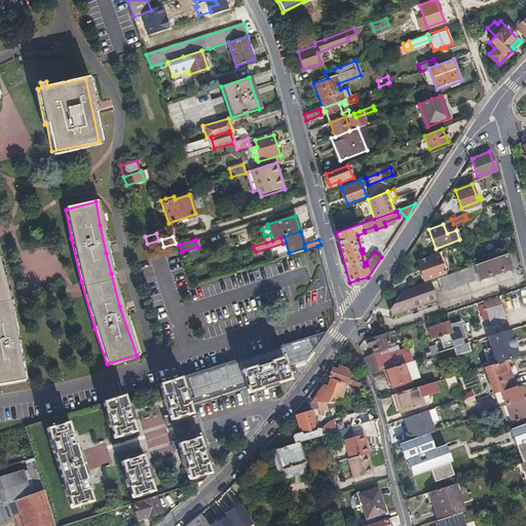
[(182,252),(184,260),(200,255),(197,247),(182,252)]
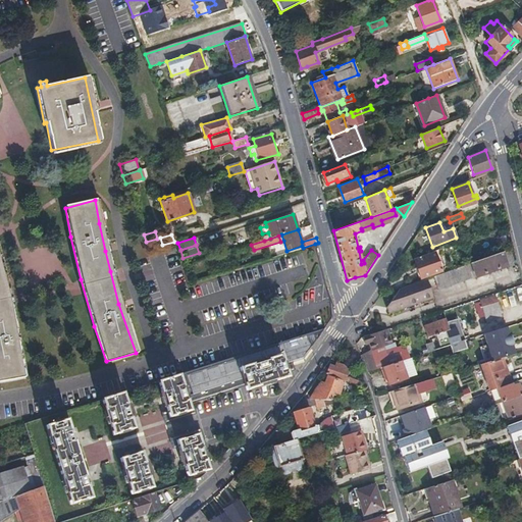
[(507,266),(502,252),(433,275),(438,289),(476,275),(477,277),(507,266)]
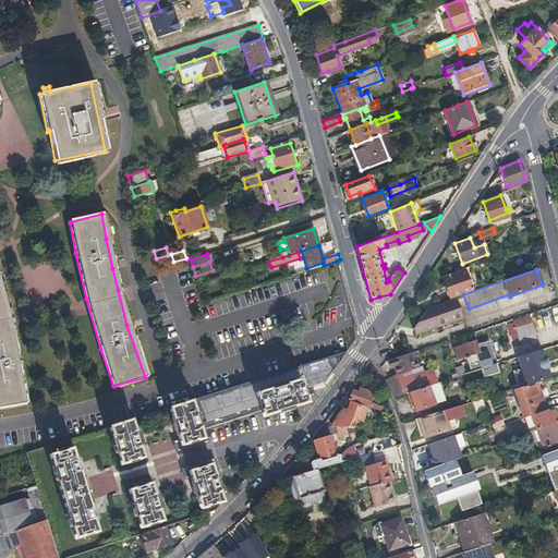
[(472,290),(464,270),(443,279),(450,299),(472,290)]
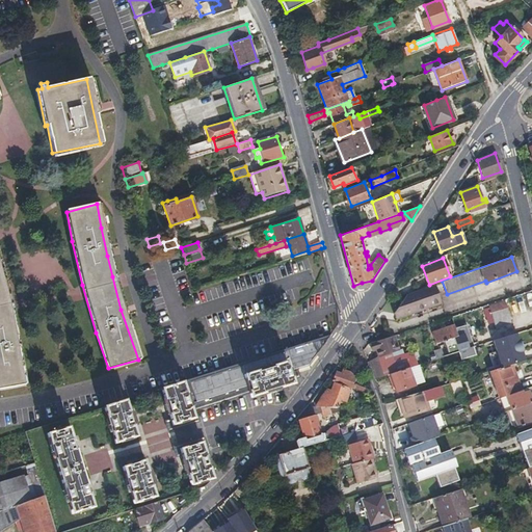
[(434,284),(403,294),(392,313),(394,318),(441,303),(434,284)]
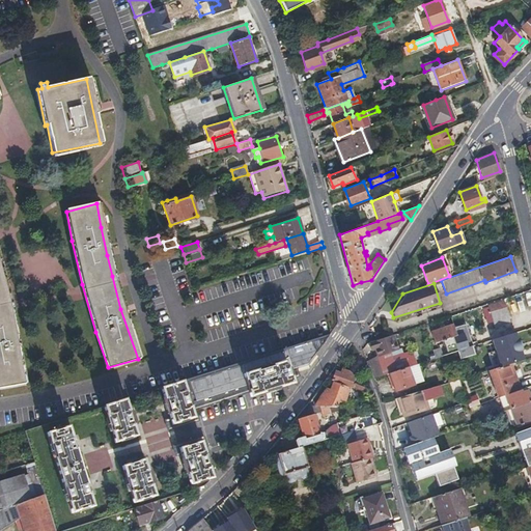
[(0,385),(20,379),(4,306),(0,291),(0,385)]
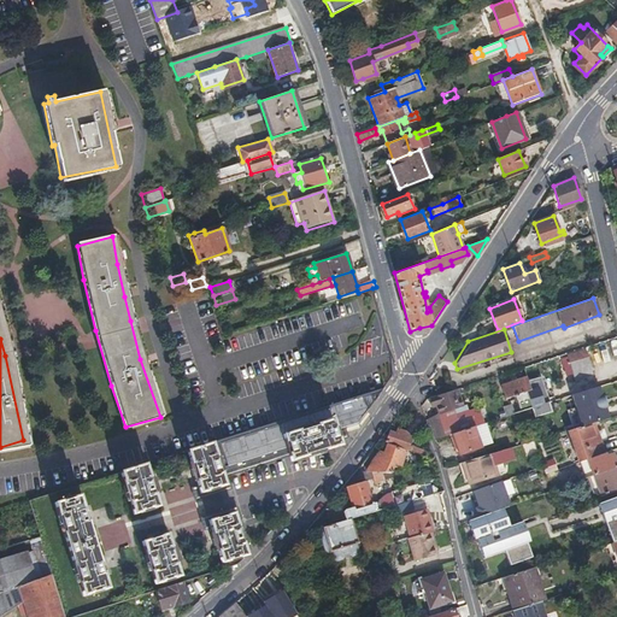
[(592,375),(585,351),(568,356),(574,380),(592,375)]
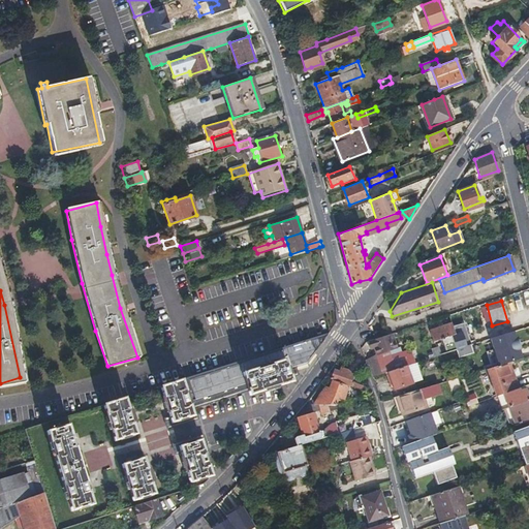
[(457,320),(450,322),(455,334),(461,332),(457,320)]
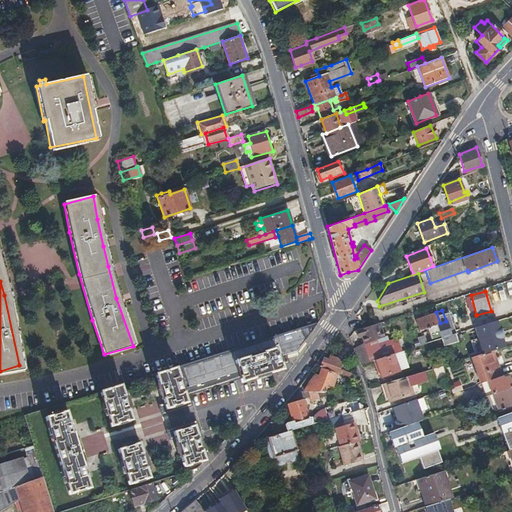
[(440,323),(436,312),(416,319),(420,330),(428,328),(433,341),(443,338),(438,324),(440,323)]
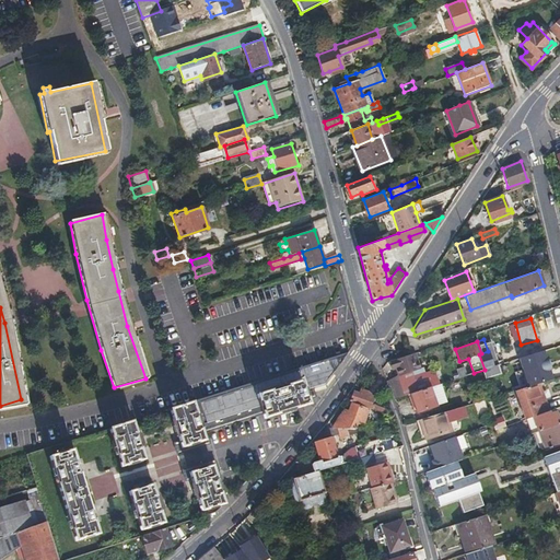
[(526,387),(538,384),(552,380),(544,350),(517,358),(526,387)]
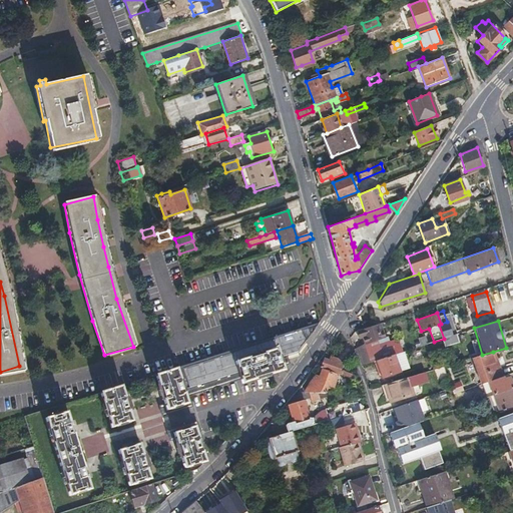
[(447,322),(441,324),(439,325),(444,339),(452,336),(447,322)]
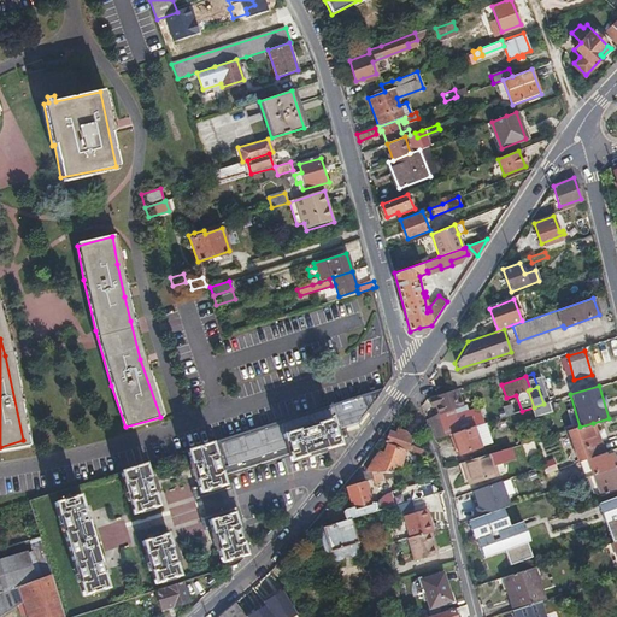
[(289,462),(339,446),(338,440),(334,430),(344,428),(356,423),(382,388),(184,451),(189,462),(186,464),(191,481),(194,480),(197,487),(199,494),(223,487),(217,466),(285,446),(287,457),(289,462)]
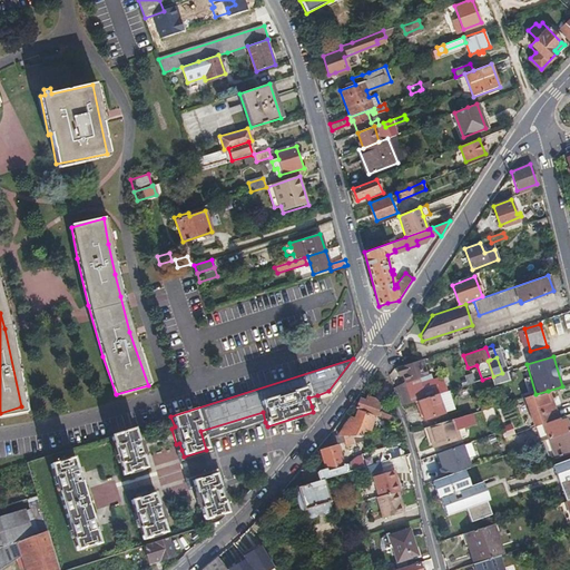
[(397,392),(402,406),(418,401),(435,395),(436,395),(432,381),(430,373),(426,375),(422,360),(395,369),(396,374),(403,373),(406,384),(394,387),(395,392),(397,392)]
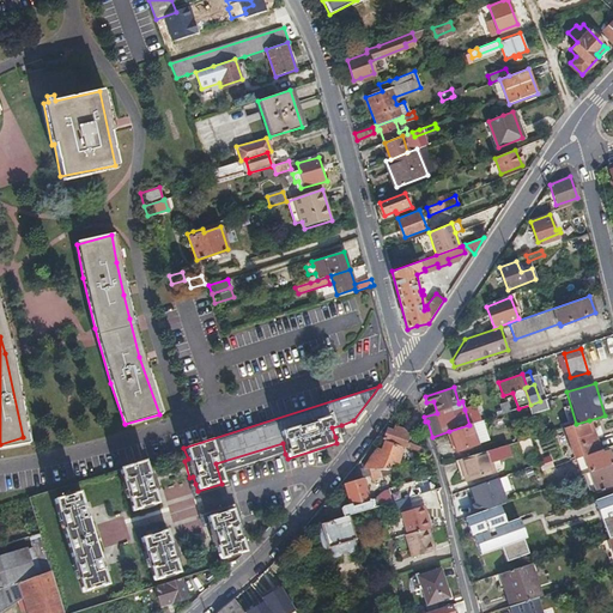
[(510,401),(499,405),(503,414),(513,411),(510,401)]
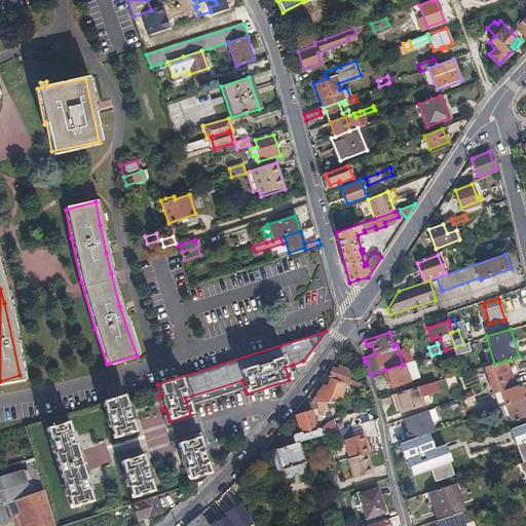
[(416,346),(399,351),(403,365),(405,364),(415,361),(419,359),(416,346)]
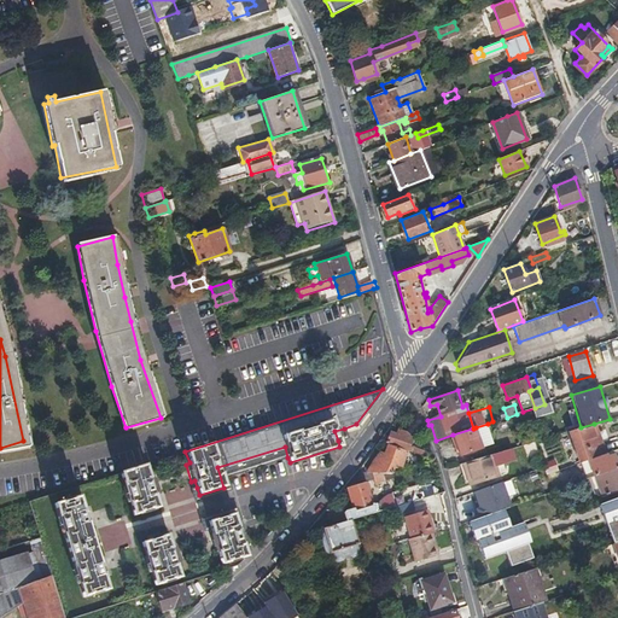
[(476,427),(482,447),(494,443),(488,424),(476,427)]
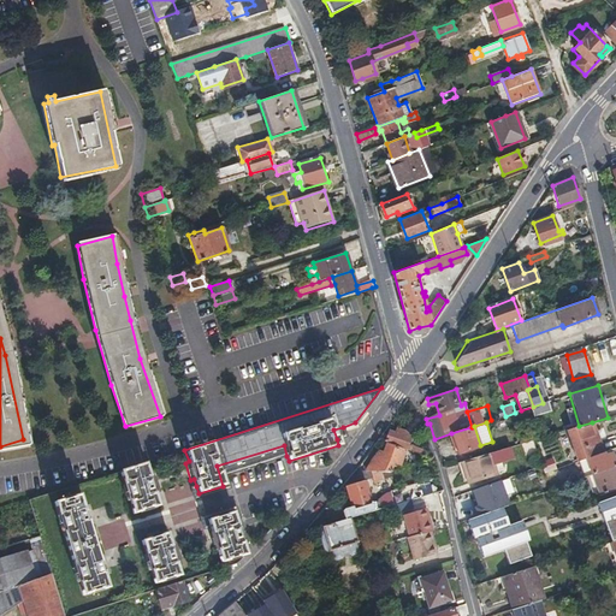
[(597,455),(602,452),(592,422),(579,426),(568,430),(578,462),(585,460),(597,455)]
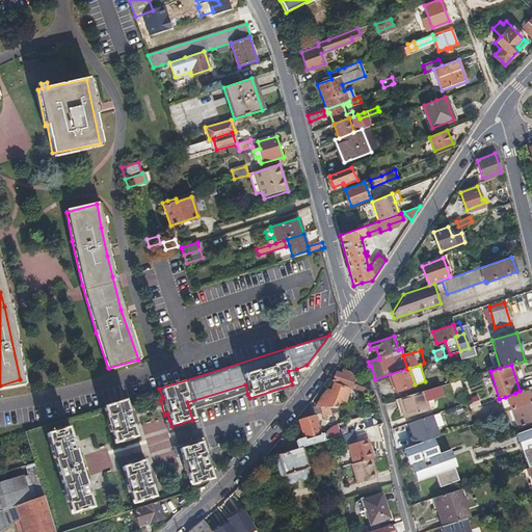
[(351,389),(356,378),(345,368),(343,371),(341,370),(335,382),(350,388),(351,389)]
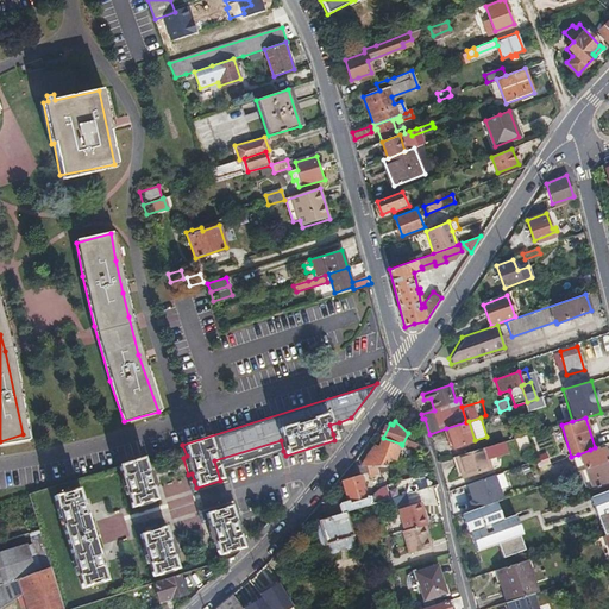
[(466,422),(465,422),(446,428),(452,449),(475,440),(469,421),(466,422)]
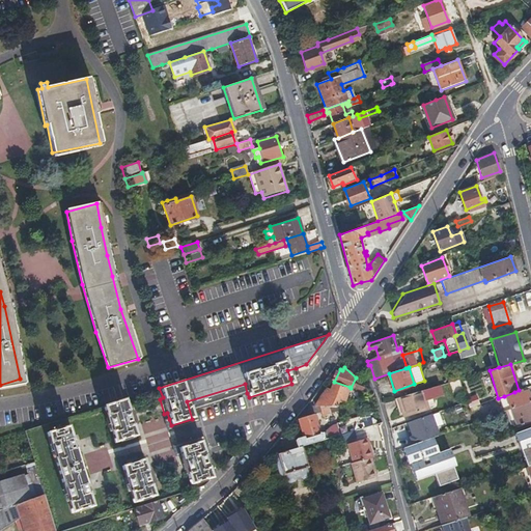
[(290,379),(298,375),(296,368),(287,370),(290,379)]
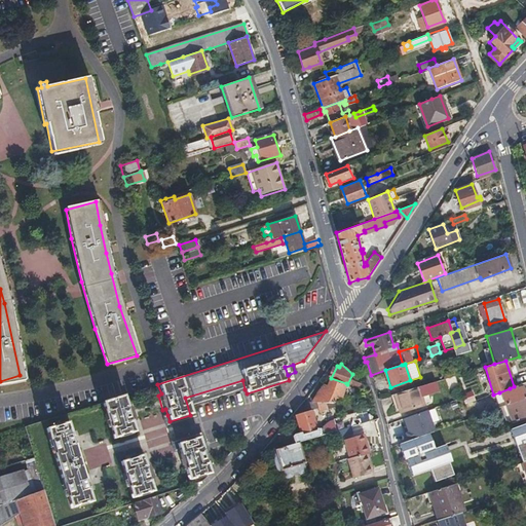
[(333,404),(336,396),(342,398),(346,383),(331,378),(329,378),(326,386),(322,384),(310,403),(329,404),(333,404)]
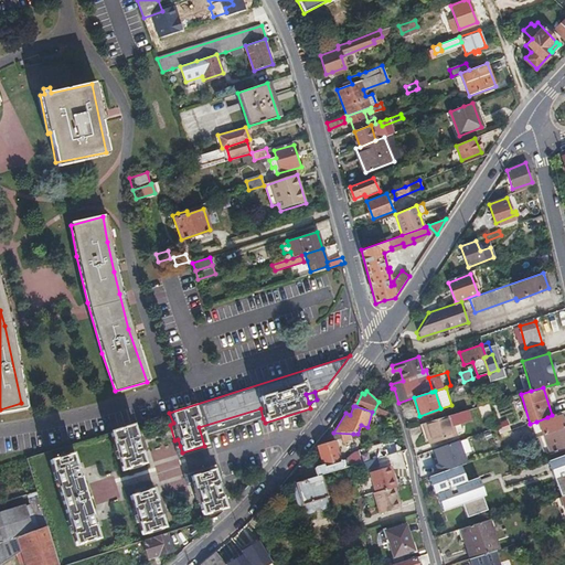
[(208,436),(263,418),(260,408),(199,427),(204,446),(182,452),(180,446),(173,448),(177,459),(211,448),(208,436)]
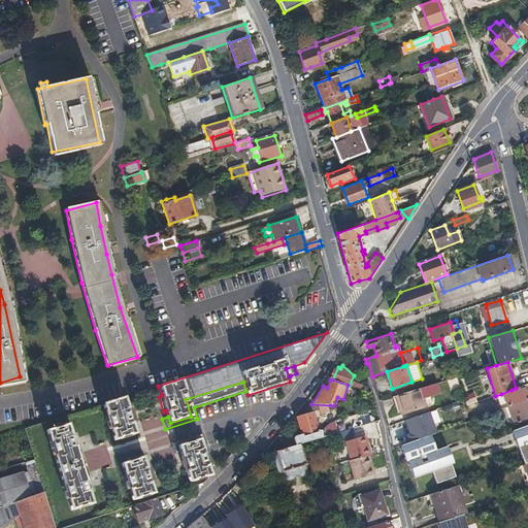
[(436,384),(395,396),(399,414),(425,406),(424,397),(438,392),(436,384)]
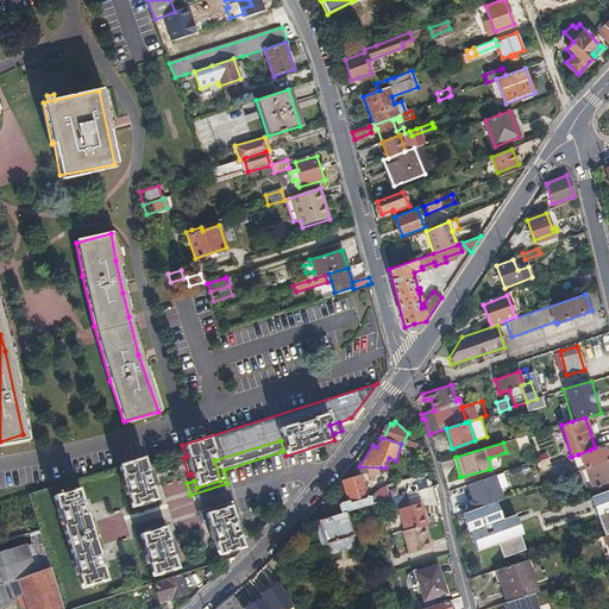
[(578,454),(584,470),(608,462),(604,447),(591,452),(590,450),(578,454)]
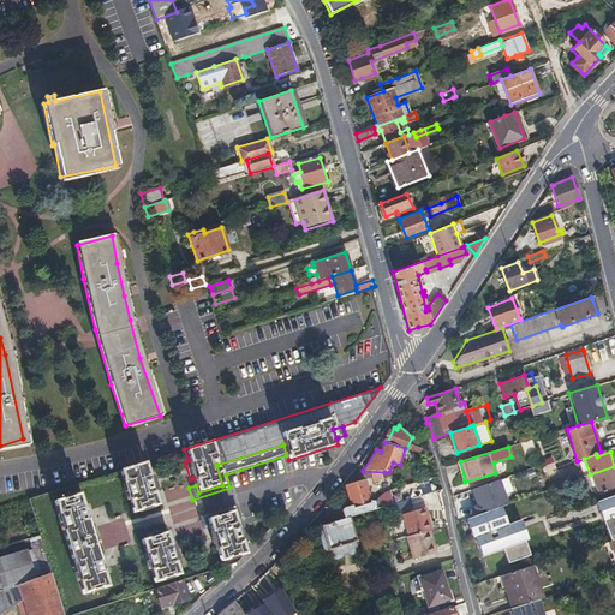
[(541,464),(544,471),(555,466),(551,459),(541,464)]
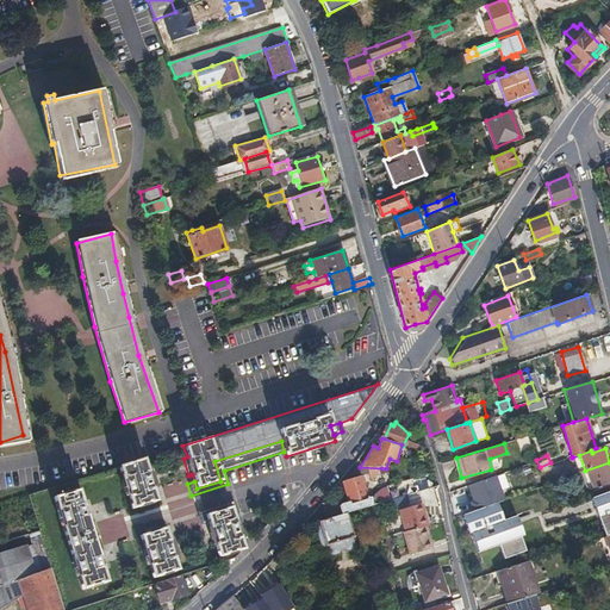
[(145,472),(141,459),(117,466),(131,510),(155,503),(151,489),(153,487),(148,471),(145,472)]
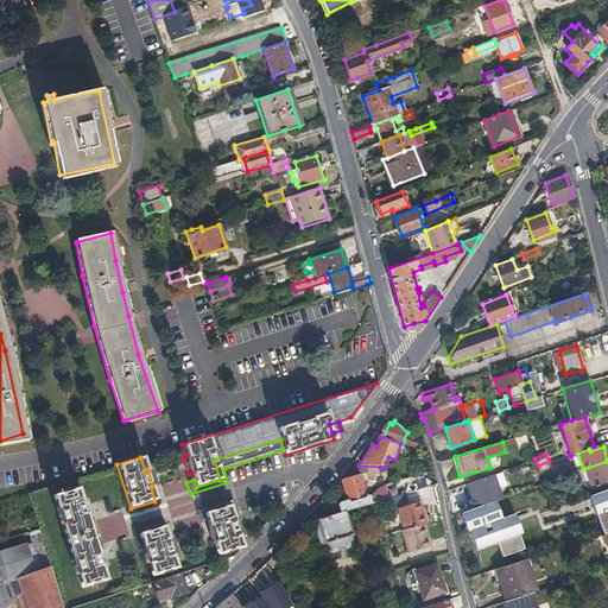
[(607,460),(607,461),(583,469),(589,489),(607,481),(607,460)]
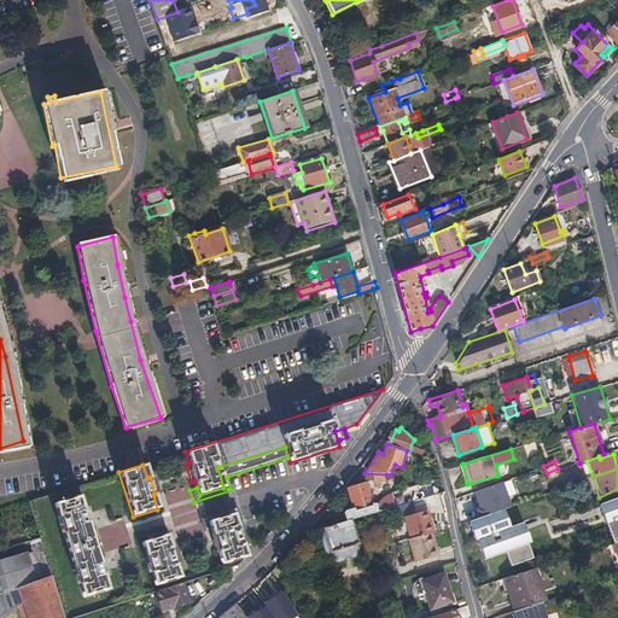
[(388,481),(386,474),(365,473),(359,473),(357,484),(347,489),(353,509),(372,503),(366,483),(369,482),(372,485),(388,481)]
